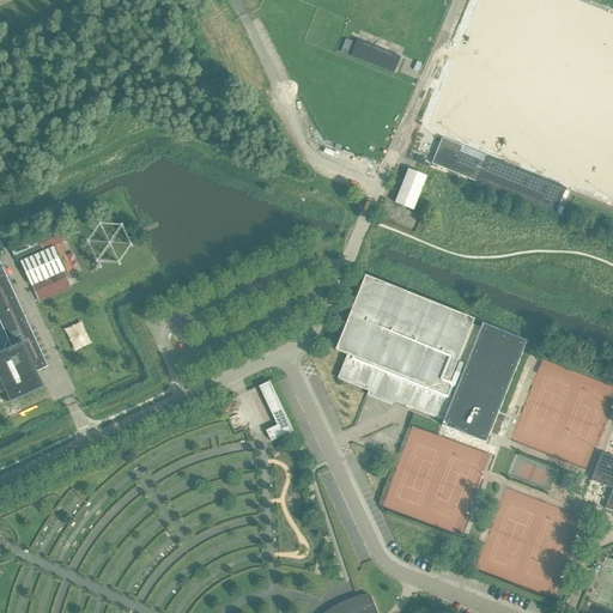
[(346,40),(340,53),(347,55),(352,42),(346,40)]
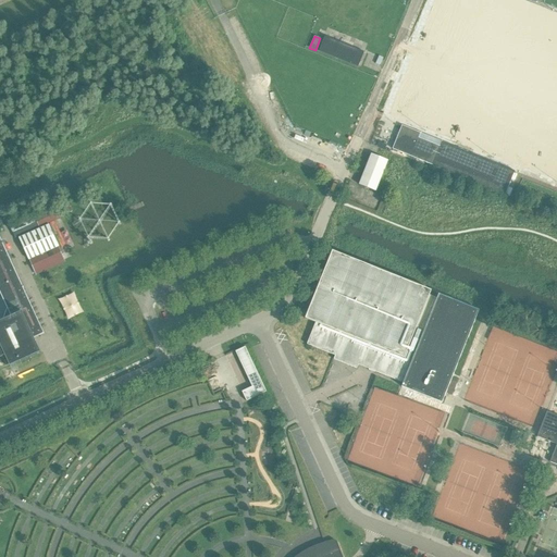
[(364,52),(325,37),(319,51),(358,67),(364,52)]
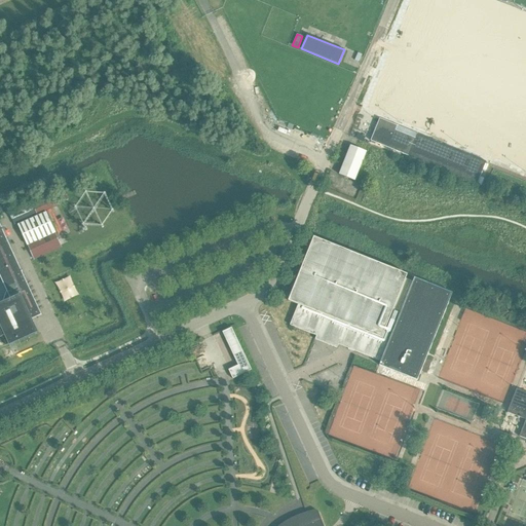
[(398,144),(404,129),(363,113),(357,127),(363,129),(359,140),(371,144),(374,135),(398,144)]
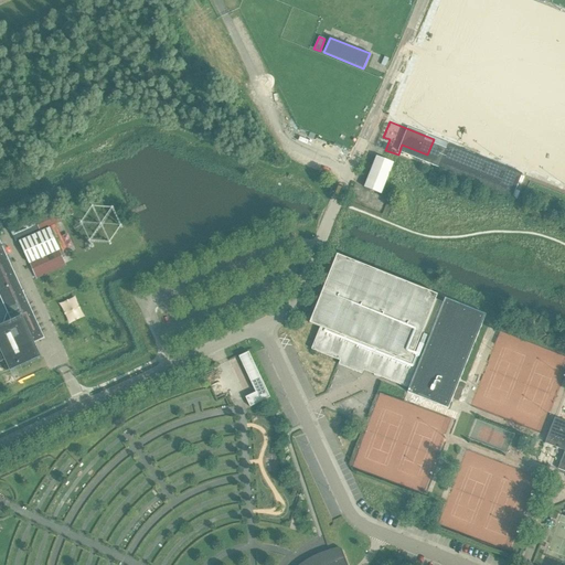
[(438,168),(438,169),(512,199),(515,190),(522,173),(448,144),(446,149),(438,168)]
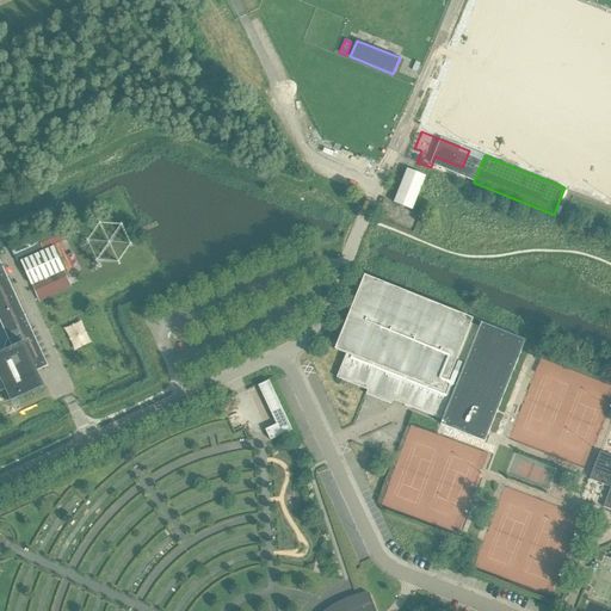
[(412,210),(425,177),(407,170),(394,203),(412,210)]
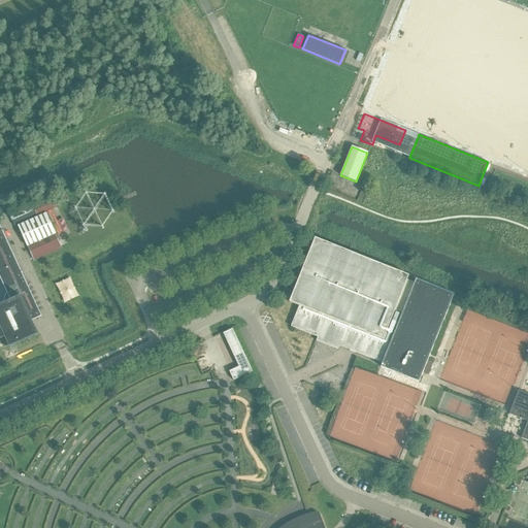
[(46,212),(18,226),(28,248),(57,234),(46,212)]
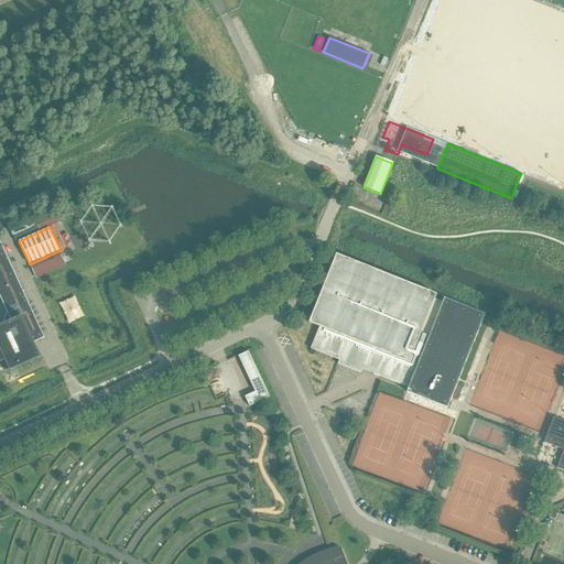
[(40,340),(44,338),(0,241),(0,297),(7,313),(2,326),(0,326),(0,349),(10,372),(41,358),(35,344),(35,343),(40,340)]
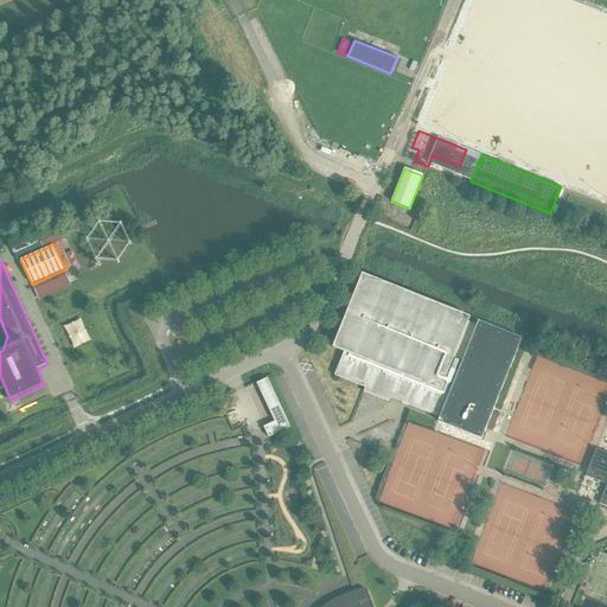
[(481,440),(522,338),(478,321),(475,325),(467,323),(470,318),(362,274),(333,347),(344,352),(334,376),(365,388),(363,393),(389,402),(390,398),(422,410),(422,409),(427,410),(426,413),(439,417),(438,422),(481,440)]
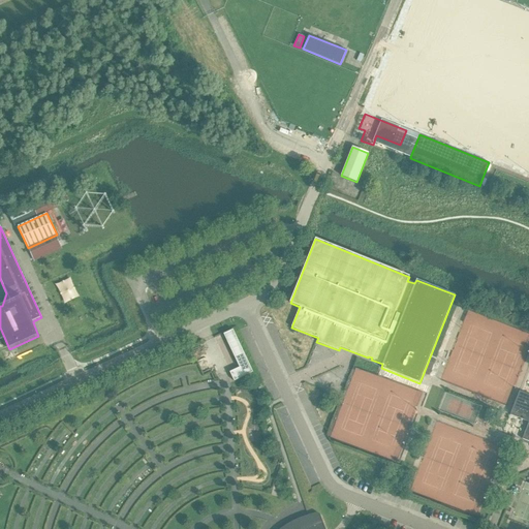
[(253,372),(232,330),(223,334),(240,368),(229,372),(234,381),(253,372)]
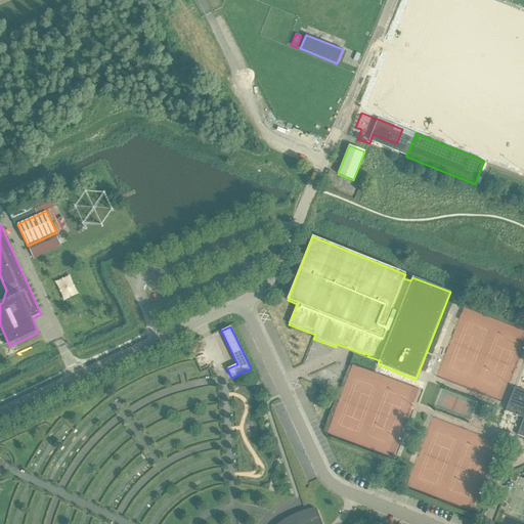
[(523,391),(514,387),(505,411),(523,419),(517,435),(523,437),(523,391)]
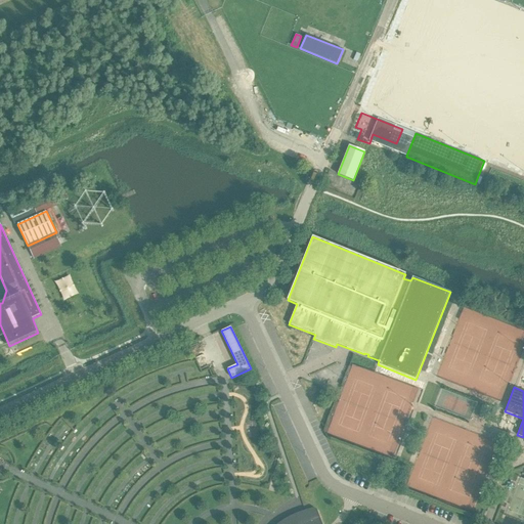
[(321,523),(317,511),(316,510),(316,509),(315,509),(313,508),(312,508),(308,510),(303,511),(298,513),(291,516),(284,520),(280,522),(277,523),(321,523)]
